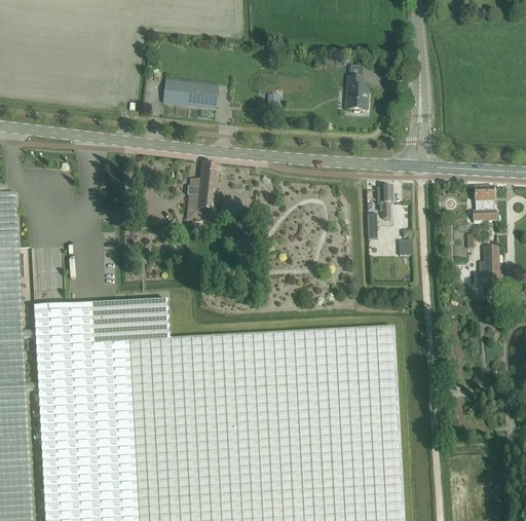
[(350,64),(350,73),(348,72),(347,83),(350,83),(349,96),(346,96),(345,106),(353,107),(353,109),(360,109),(360,107),(367,108),(367,107),(368,107),(369,99),(368,99),(369,83),(363,83),(364,74),(362,73),(363,64),(350,64)]
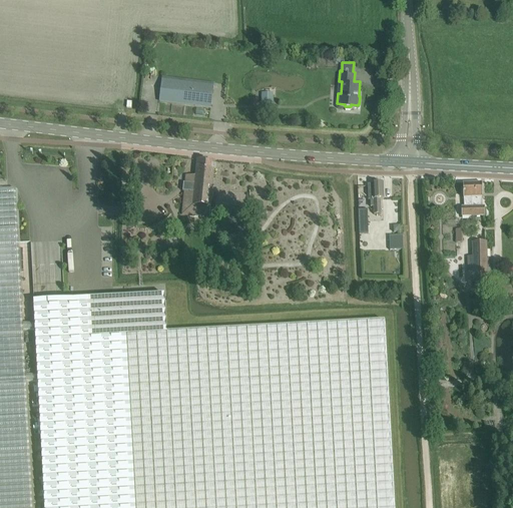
[(162,75),(161,87),(159,96),(210,103),(211,93),(212,81),(162,75)]
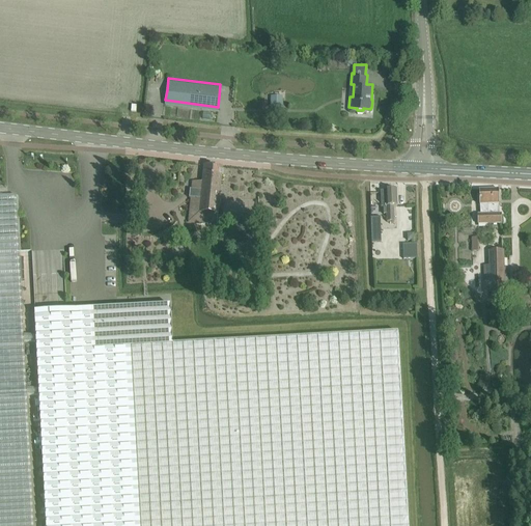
[(273,90),(273,104),(285,104),(286,90),(273,90)]
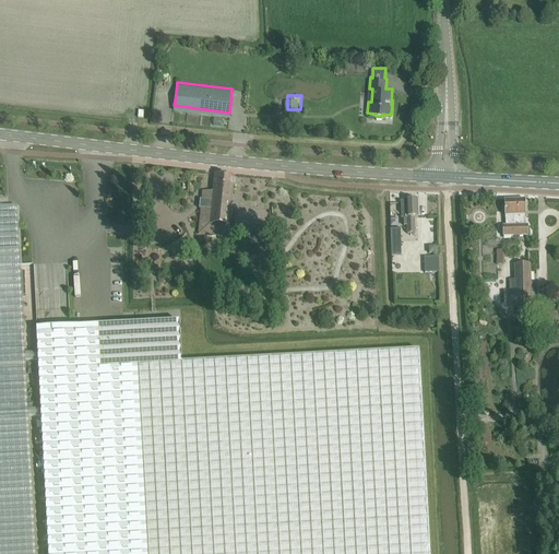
[(213,187),(203,186),(199,230),(209,230),(209,231),(228,233),(234,172),(215,169),(213,187)]
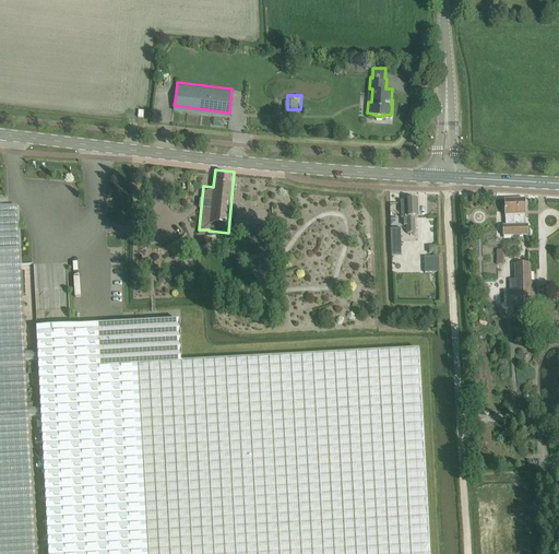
[(418,212),(417,195),(406,196),(401,197),(401,213),(404,213),(404,221),(407,221),(407,230),(415,228),(414,213),(418,212)]
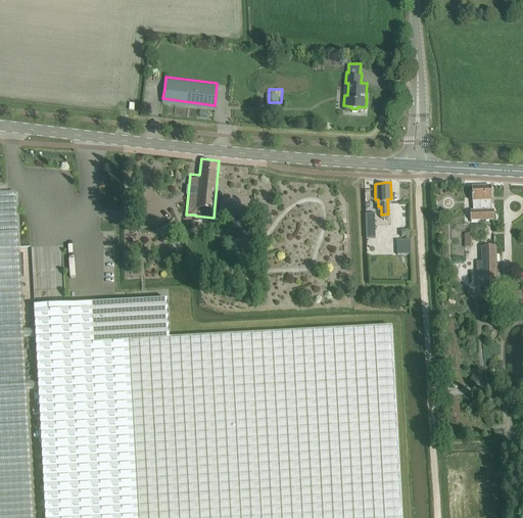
[(473,197),(473,206),(471,206),(472,217),(480,216),(480,217),(494,216),(493,205),(491,205),(491,182),(472,182),(472,197),(473,197)]
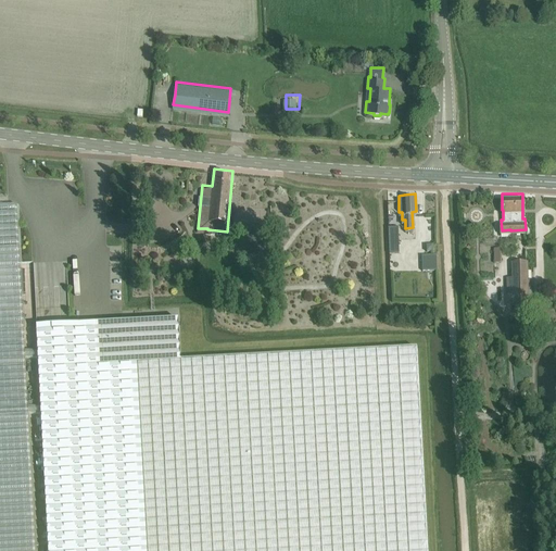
[(0,550),(35,550),(17,200),(0,200),(0,550)]
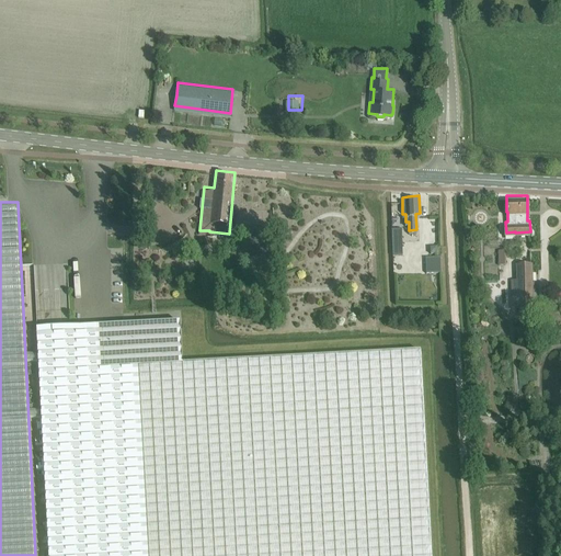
[(243,225),(244,241),(272,240),(271,223),(243,225)]
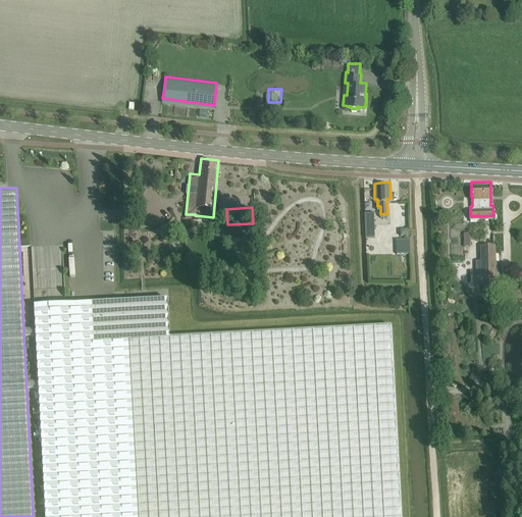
[(374,209),(365,209),(366,234),(375,234),(374,209)]
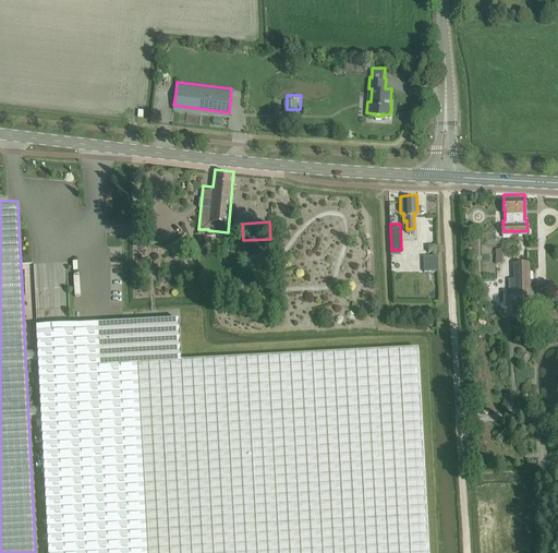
[(424,252),(424,267),(439,266),(438,251),(424,252)]
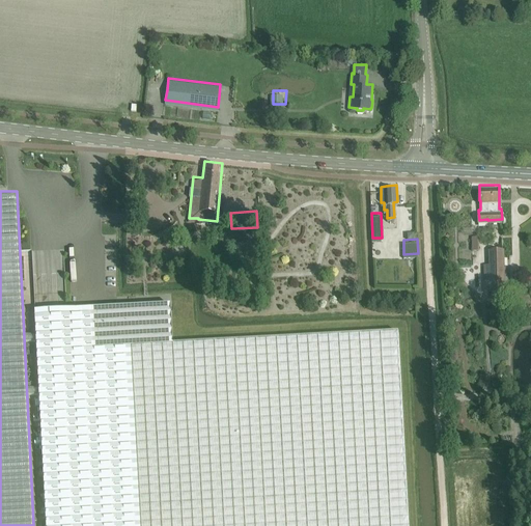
[(505,288),(504,246),(488,246),(488,261),(484,261),(484,288),(505,288)]
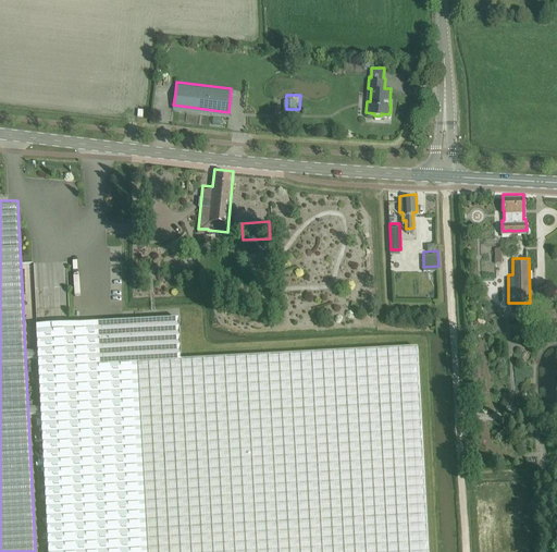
[(96,320),(37,323),(48,551),(428,551),(417,344),(98,362),(96,320)]
